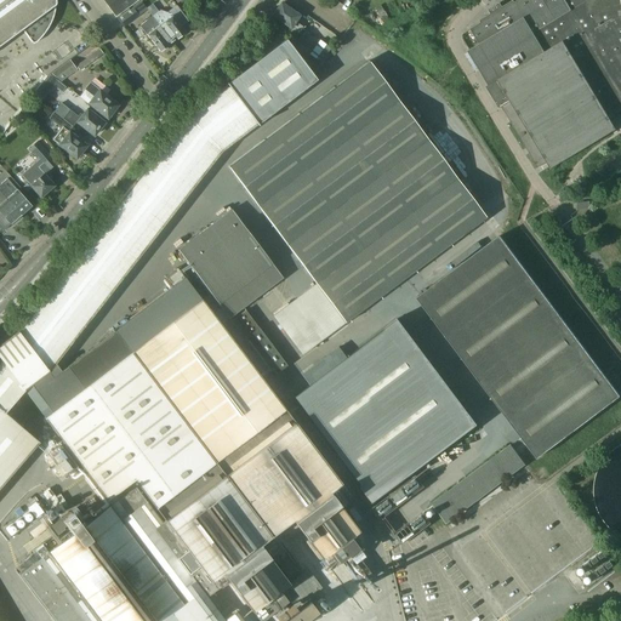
[(0,0),(0,45),(22,29),(32,41),(33,43),(34,44),(36,43),(43,36),(49,28),(52,20),(55,11),(56,1),(55,0),(0,0)]
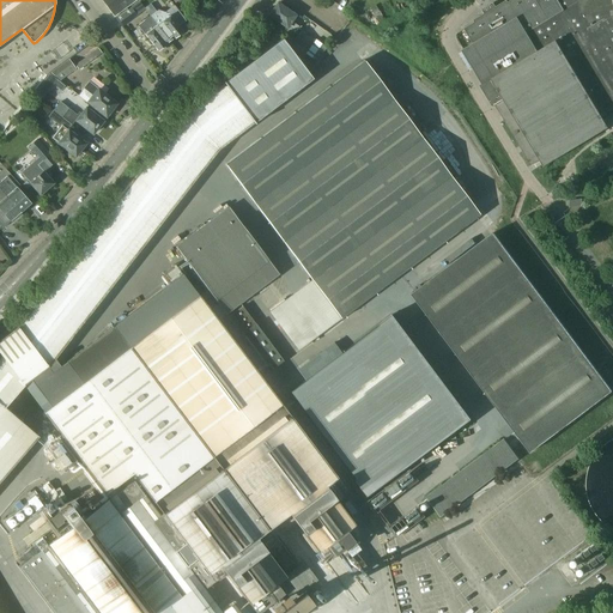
[(102,0),(114,17),(137,0),(102,0)]
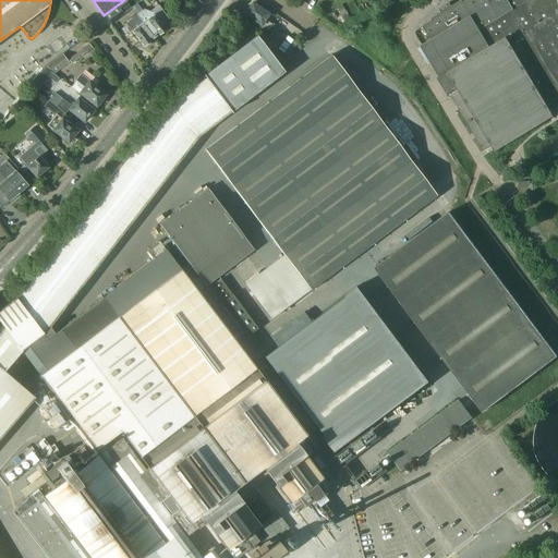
[(513,10),(507,0),(465,0),(463,2),(462,0),(451,7),(449,2),(439,9),(441,12),(431,19),(432,21),(422,26),(431,40),(421,46),(439,76),(437,79),(448,97),(450,96),(459,91),(447,72),(489,47),(478,31),(513,10)]
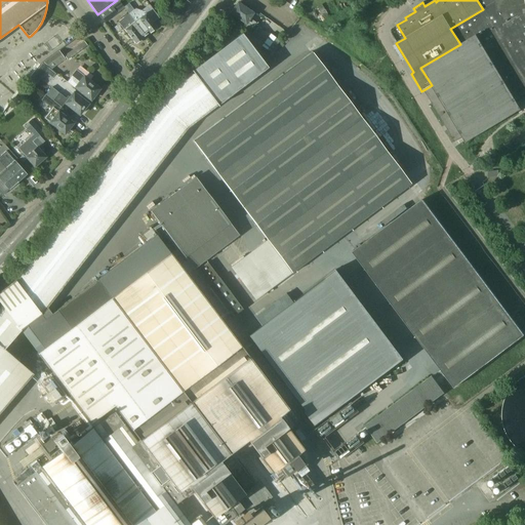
[(524,0),(477,0),(483,9),(450,29),(460,44),(420,68),(432,85),(423,90),(455,142),(462,137),(466,143),(521,110),(518,104),(524,98),(524,0)]
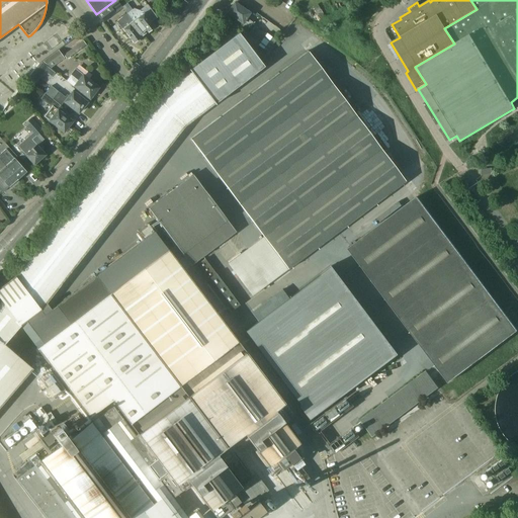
[(117,2),(110,7),(115,13),(122,8),(122,7),(117,2)]
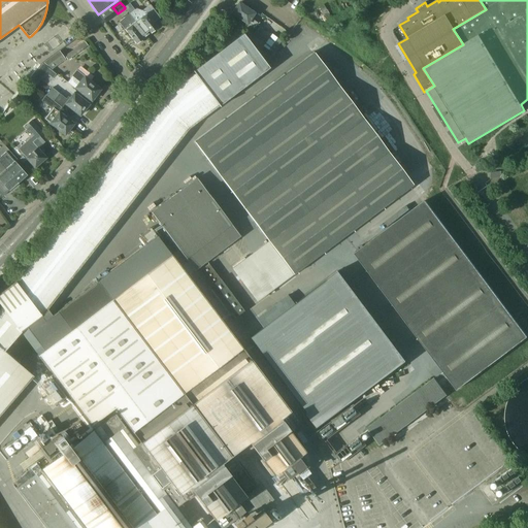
[(129,3),(125,7),(125,8),(129,13),(134,10),(129,3)]
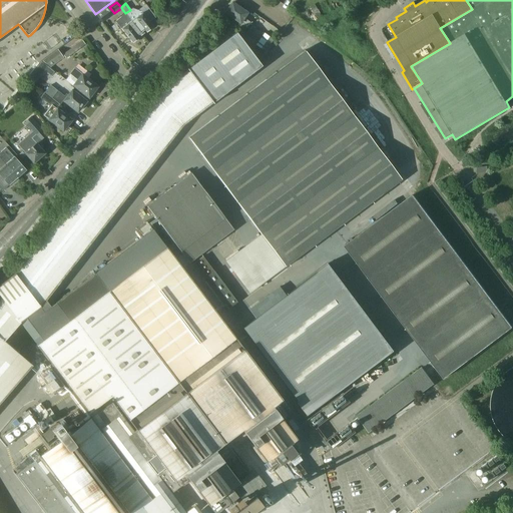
[(232,3),(225,13),(246,28),(249,22),(243,18),(247,13),(232,3)]
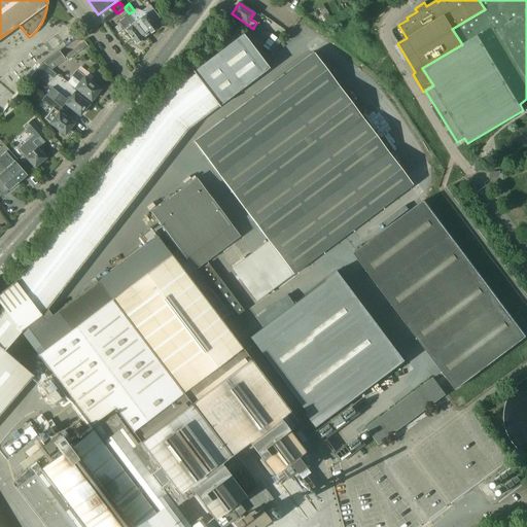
[(112,7),(100,16),(104,24),(117,13),(112,7)]
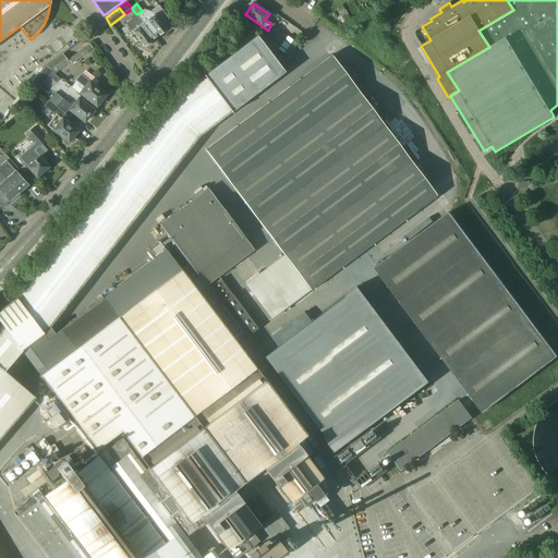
[(136,14),(155,37),(166,28),(154,14),(148,19),(143,10),(142,11),(136,14)]
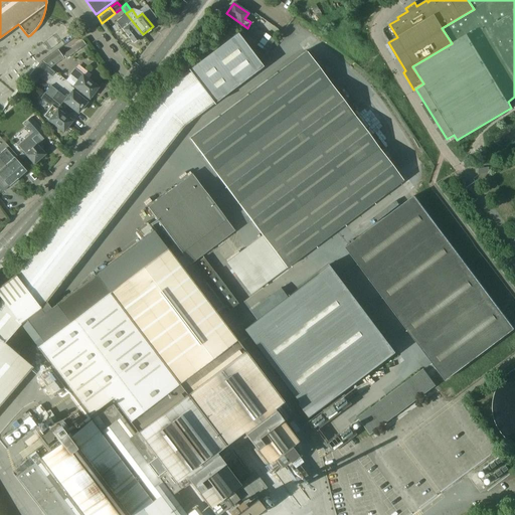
[(138,38),(143,34),(126,13),(116,21),(122,29),(132,42),(133,42),(136,42),(139,40),(138,38)]
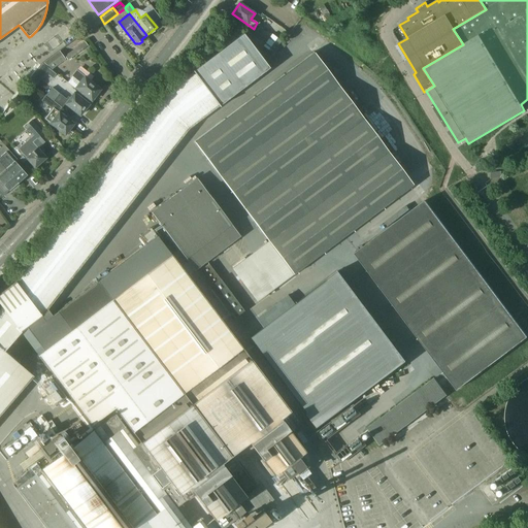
[(266,32),(260,27),(253,36),(264,44),(271,34),(266,31),(266,32)]
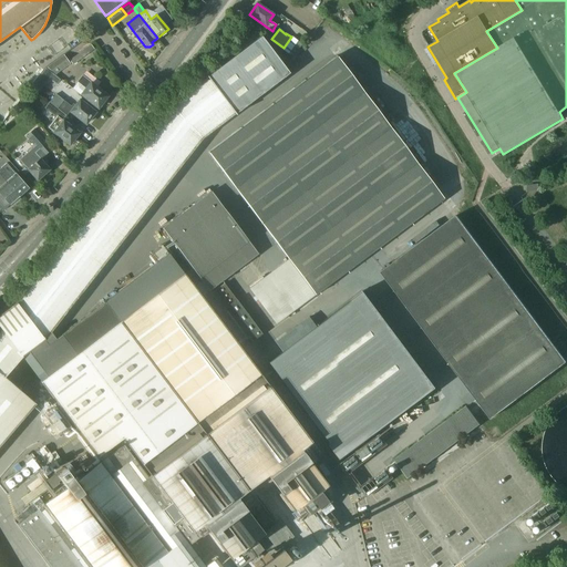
[(0,327),(1,329),(22,356),(28,351),(44,339),(50,331),(202,137),(235,113),(288,72),(260,37),(169,106),(17,302),(0,313),(0,327)]
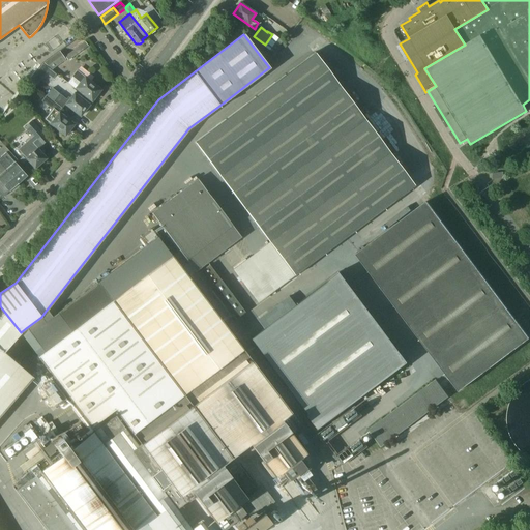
[(269,51),(278,38),(272,34),(264,47),(269,51)]
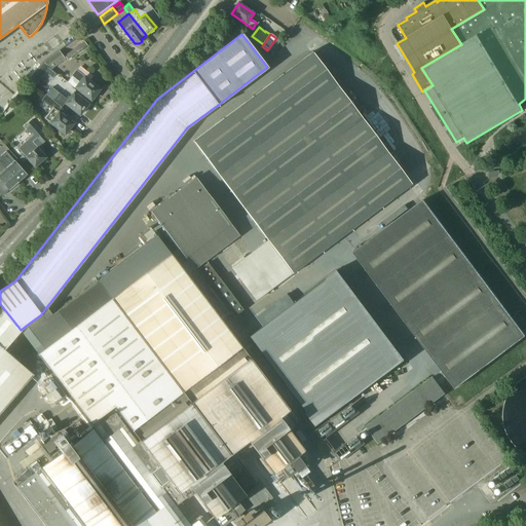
[(271,53),(280,41),(276,38),(267,50),(271,53)]
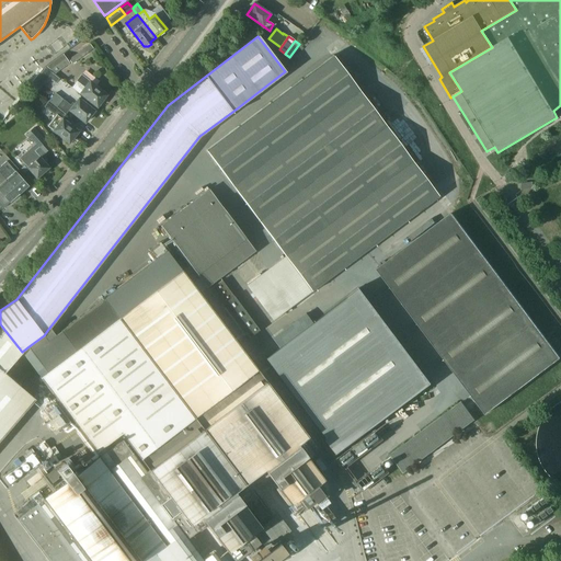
[(93,49),(90,44),(69,59),(72,64),(93,49)]
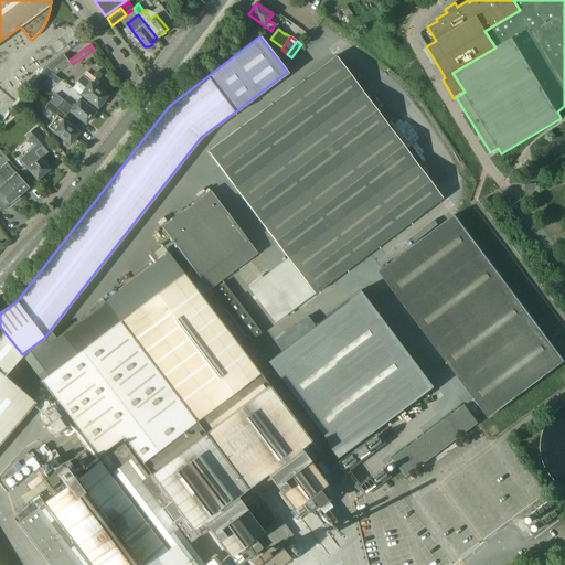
[(70,64),(63,55),(46,67),(55,74),(70,64)]
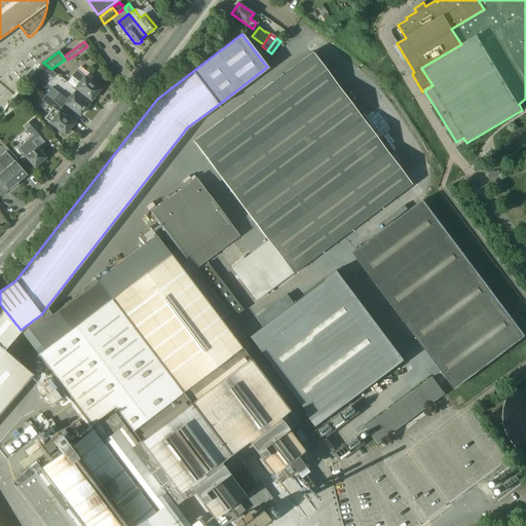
[(312,52),(193,142),(293,273),(411,185),(312,52)]
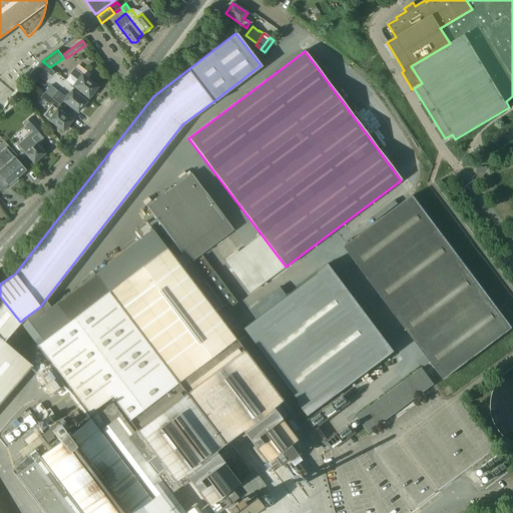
[(70,74),(66,79),(73,85),(89,97),(97,87),(74,69),(70,74)]
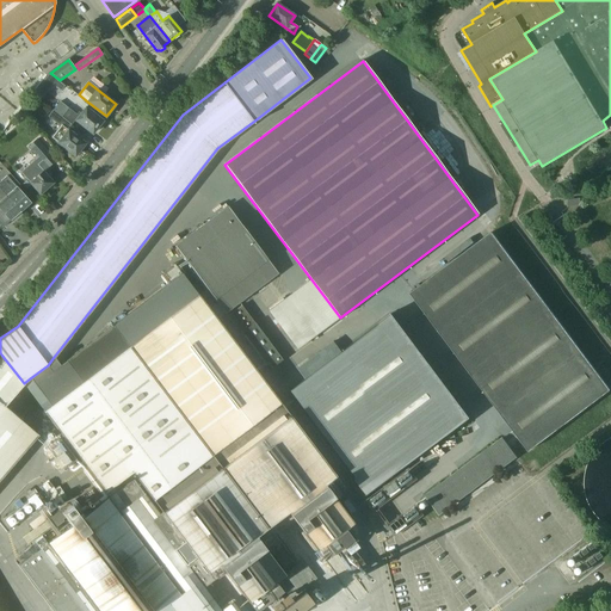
[(60,102),(54,110),(62,117),(68,109),(60,102)]
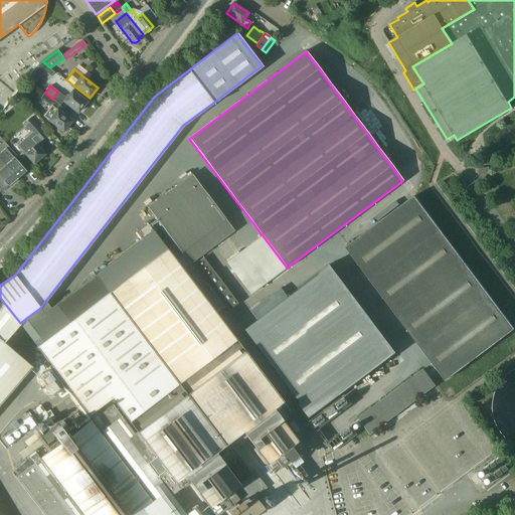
[(57,92),(52,99),(60,105),(63,101),(78,113),(81,108),(83,108),(86,105),(86,103),(87,102),(72,91),(68,97),(66,95),(64,97),(57,92)]
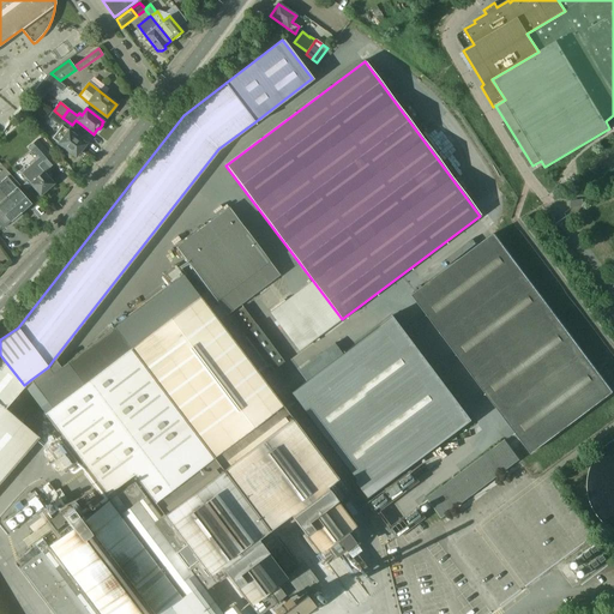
[(72,125),(62,118),(54,110),(48,118),(61,127),(53,138),(76,156),(78,155),(82,151),(80,150),(85,144),(67,130),(72,125)]
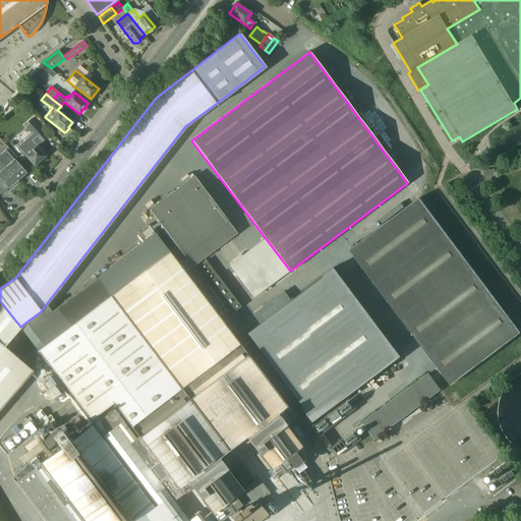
[(36,138),(43,131),(34,120),(25,127),(32,134),(36,138)]
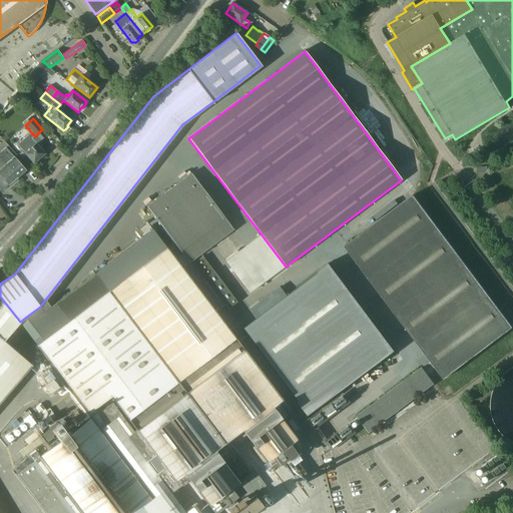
[(23,139),(17,144),(34,163),(45,153),(36,143),(32,138),(35,136),(31,132),(23,139)]
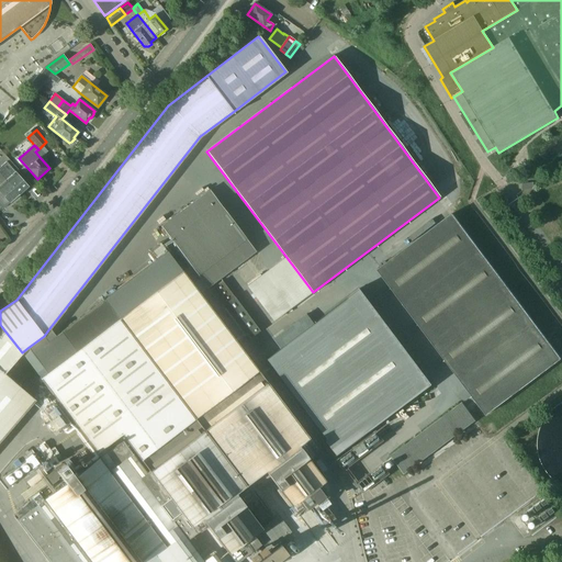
[(0,167),(0,172),(19,194),(29,187),(7,161),(0,167)]
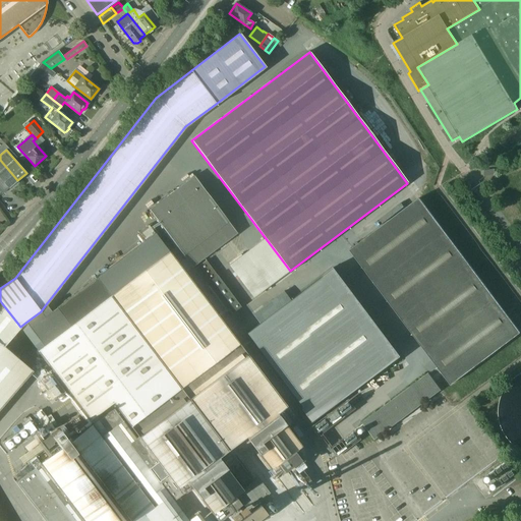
[(17,180),(0,160),(0,190),(2,193),(9,188),(17,180)]
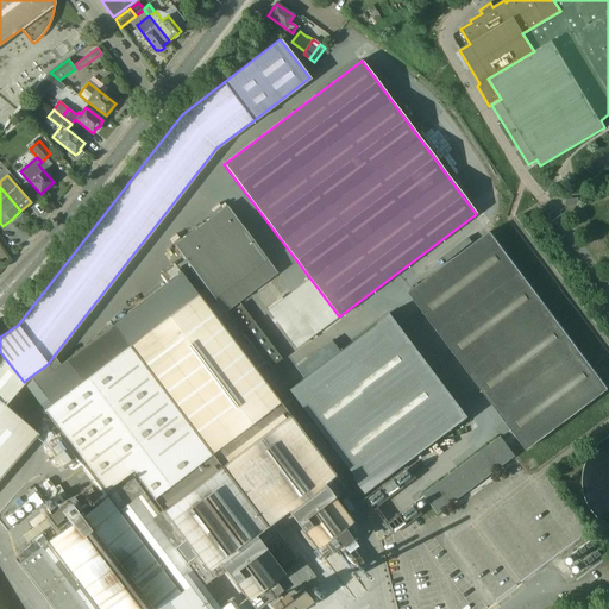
[(224,312),(276,272),(226,206),(174,245),(224,312)]
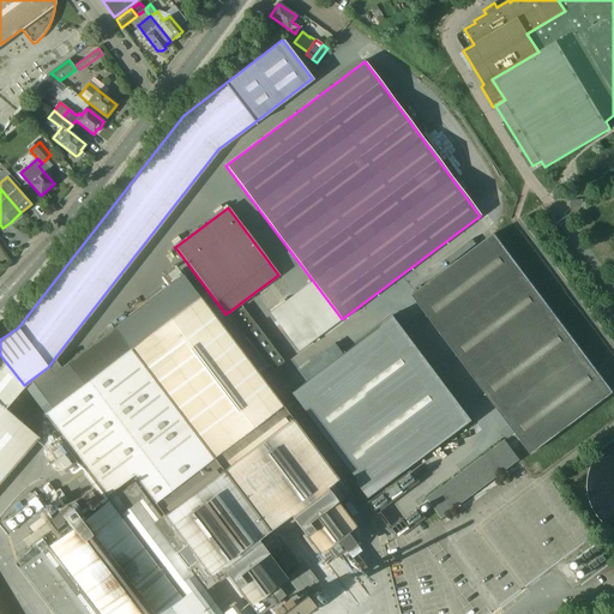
[(413,295),(531,453),(613,392),(494,234),(413,295)]
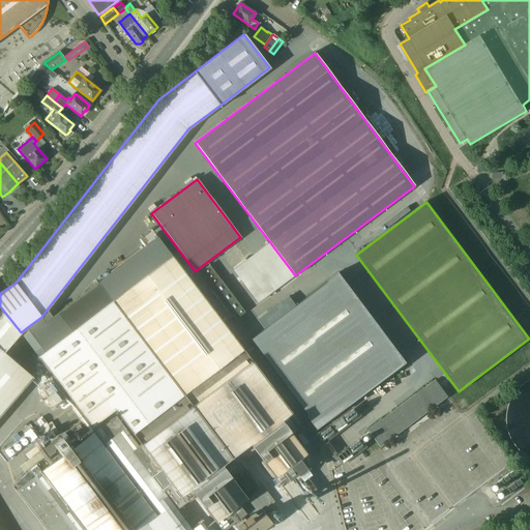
[(207,529),(202,522),(192,529),(172,502),(190,489),(221,529),(224,529),(233,523),(238,529),(261,529),(270,523),(263,513),(248,524),(243,516),(245,513),(238,504),(246,498),(222,465),(231,458),(249,443),(274,476),(280,473),(299,458),(305,453),(281,420),(293,410),(246,343),(236,350),(221,330),(244,313),(216,273),(209,265),(198,273),(190,280),(171,256),(156,237),(57,312),(51,316),(47,310),(41,317),(26,328),(45,352),(38,356),(91,427),(94,431),(88,436),(84,431),(69,443),(72,447),(70,449),(61,438),(54,444),(62,455),(53,463),(49,457),(23,476),(24,477),(19,481),(22,486),(19,488),(50,529),(207,529)]
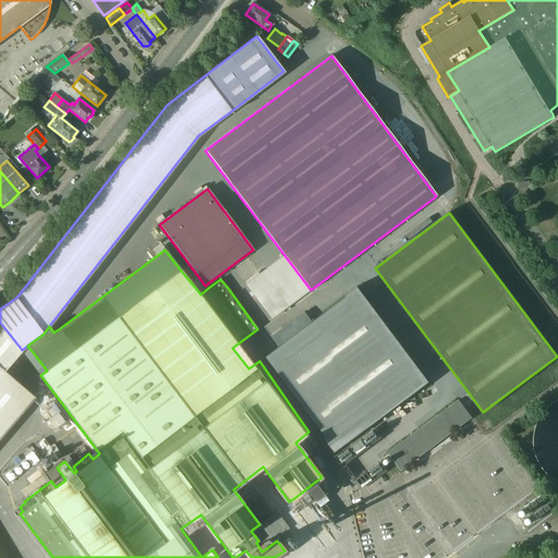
[(429,381),(358,287),(311,322),(278,347),(265,356),(337,451),(429,381)]
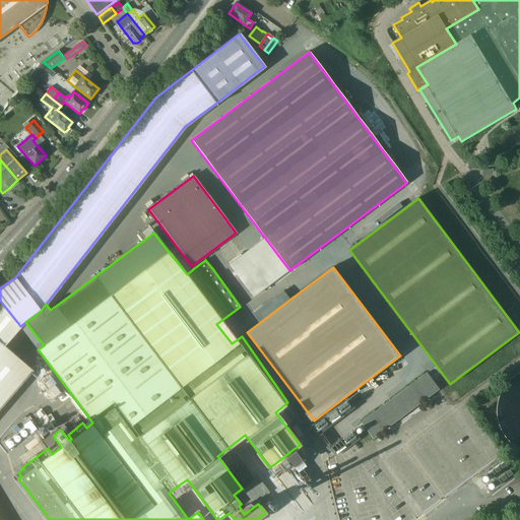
[(282,290),(252,314),(259,323),(289,300),(282,290)]
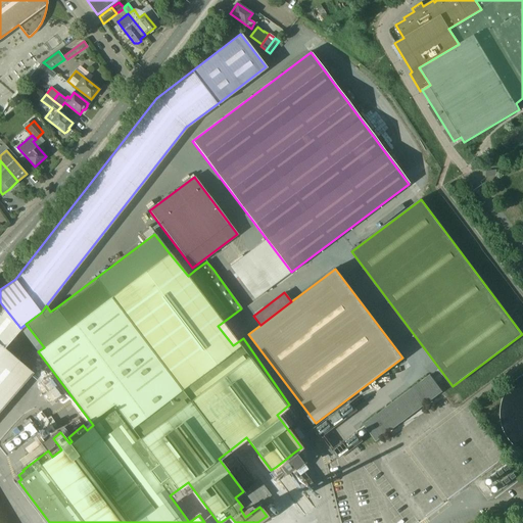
[(20,328),(1,303),(0,303),(0,410),(24,384),(18,361),(4,347),(20,328)]
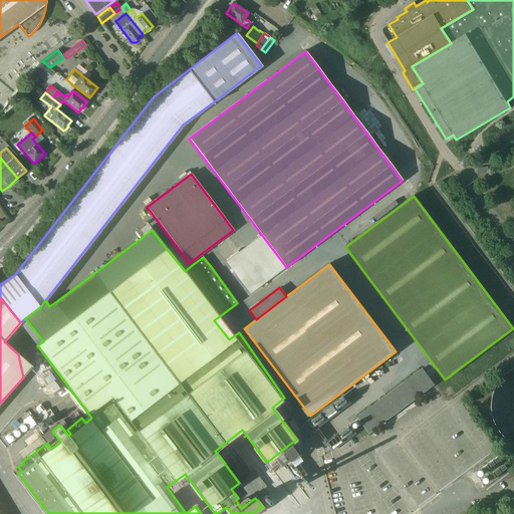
[(369,434),(435,386),(423,368),(357,418),(369,434)]
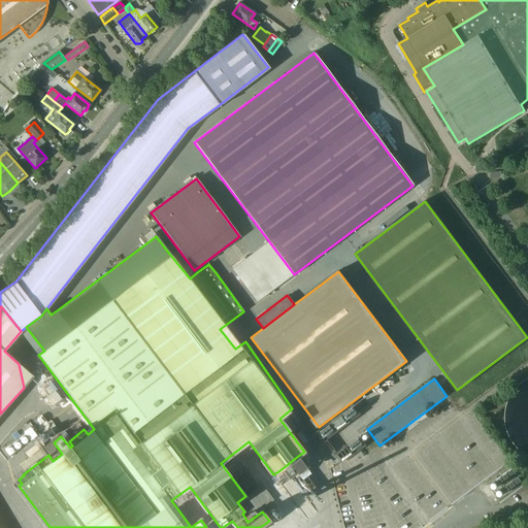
[(24,433),(3,450),(9,457),(36,435),(29,427),(23,431),(24,433)]
